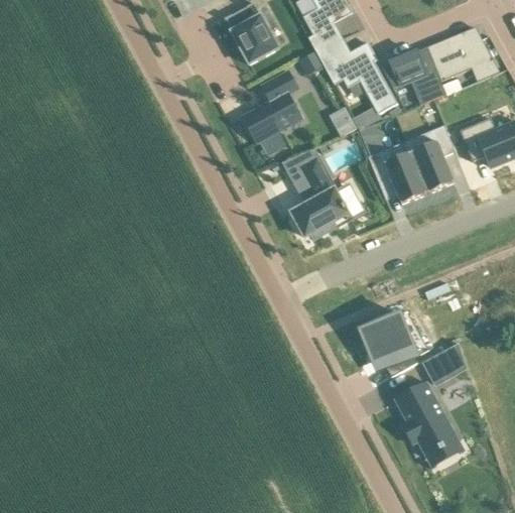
[(312,0),(317,8),(303,16),(313,34),(308,37),(315,51),(340,38),(332,23),(346,15),(341,7),(347,4),(345,0),(312,0)]
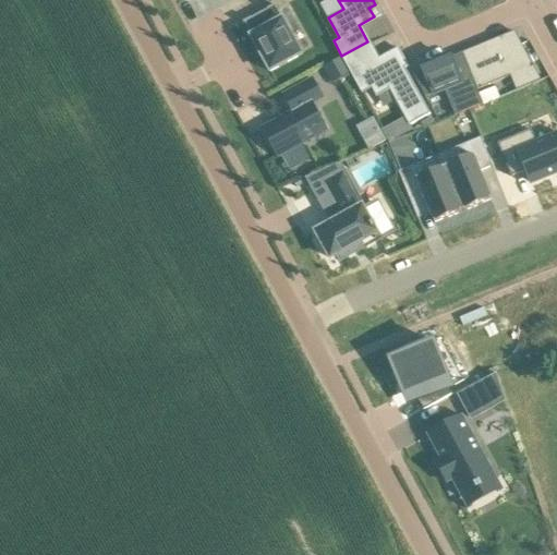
[(275,2),(242,20),(243,21),(244,21),(252,35),(251,35),(269,70),(302,51),(275,2)]
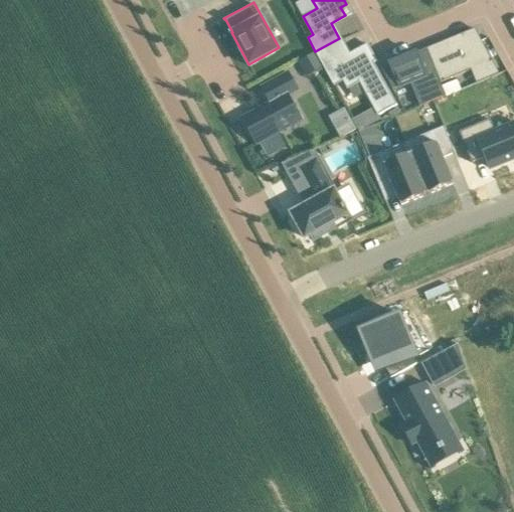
[(474,26),(426,46),(432,60),(441,80),(492,59),(474,26)]
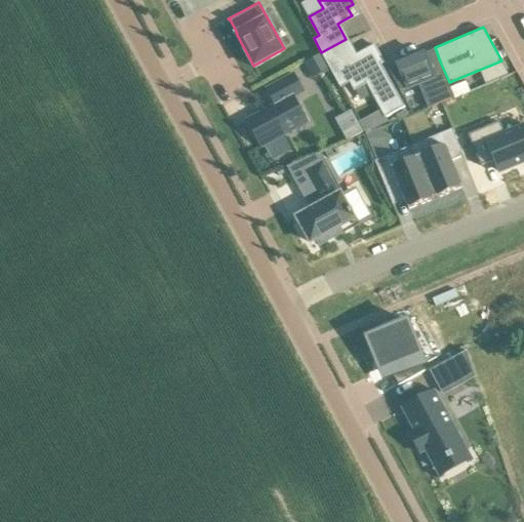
[(346,39),(321,52),(339,85),(349,80),(354,88),(366,82),(385,116),(404,105),(380,62),(384,59),(374,42),(354,53),(346,39)]
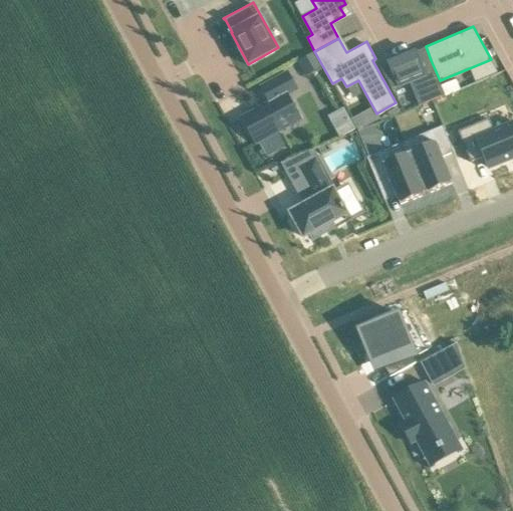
[(426,46),(379,65),(392,86),(409,80),(419,103),(445,92),(441,84),(440,80),(431,60),(426,46)]
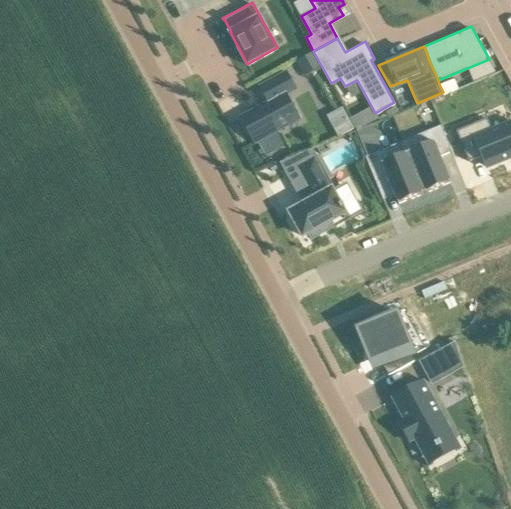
[(319,65),(311,51),(297,59),(305,73),(319,65)]
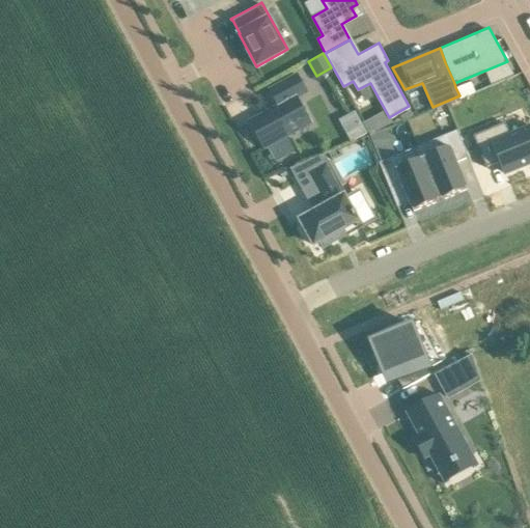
[(306,90),(297,73),(269,88),(278,105),(249,120),(263,146),(310,121),(297,95),(306,90)]
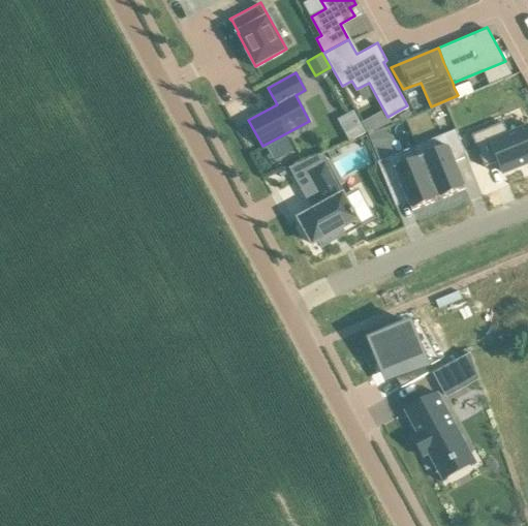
[(469,81),(454,87),(458,95),(472,90),(469,81)]
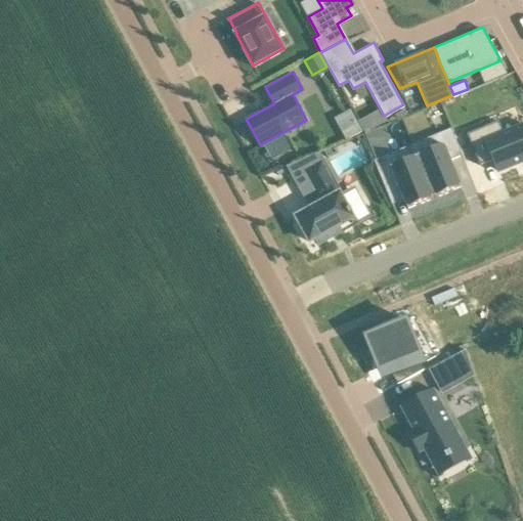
[(350,109),(335,117),(346,138),(361,130),(350,109)]
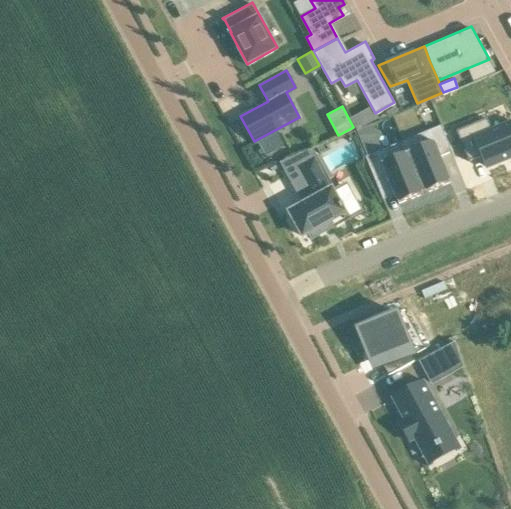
[(356,114),(350,117),(357,129),(362,125),(356,114)]
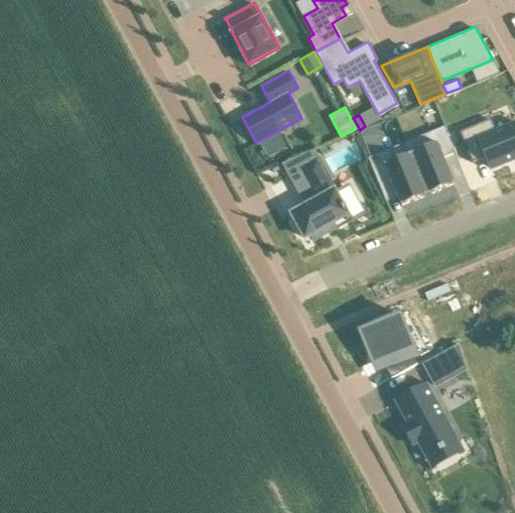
[(460,130),(472,161),(486,155),(491,166),(514,156),(514,122),(496,130),(491,118),(460,130)]
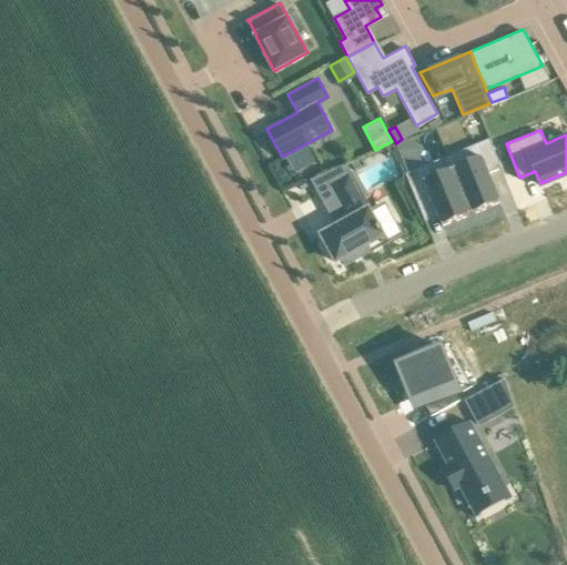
[(444,152),(467,211),(496,200),(484,169),(496,164),(484,134),(444,152)]
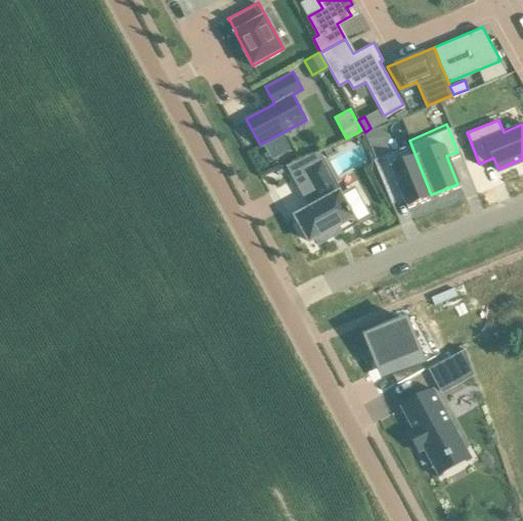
[(405,205),(431,194),(409,140),(373,157),(383,182),(394,178),(405,205)]
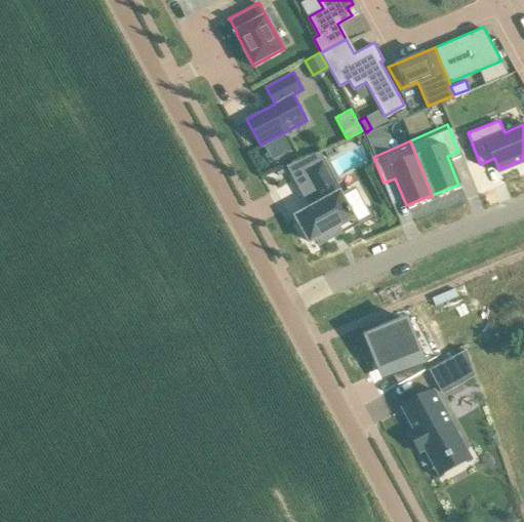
[(318,152),(288,164),(312,207),(296,215),(311,240),(317,237),(320,242),(341,230),(338,225),(354,216),(351,212),(354,211),(351,206),(349,208),(318,152)]
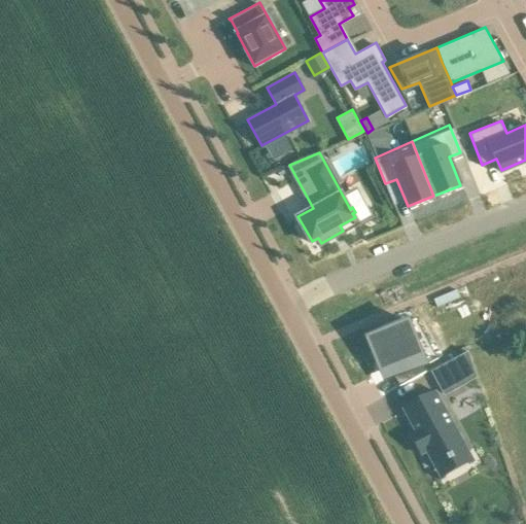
[(416,315),(367,339),(379,360),(386,357),(399,384),(426,371),(421,359),(434,352),(416,315)]
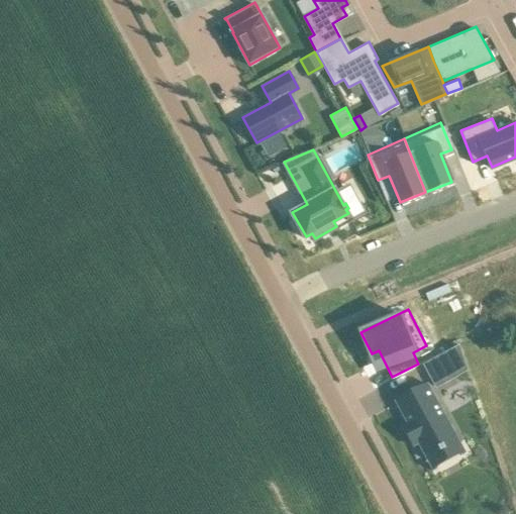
[(459,343),(431,358),(442,377),(467,364),(459,343)]
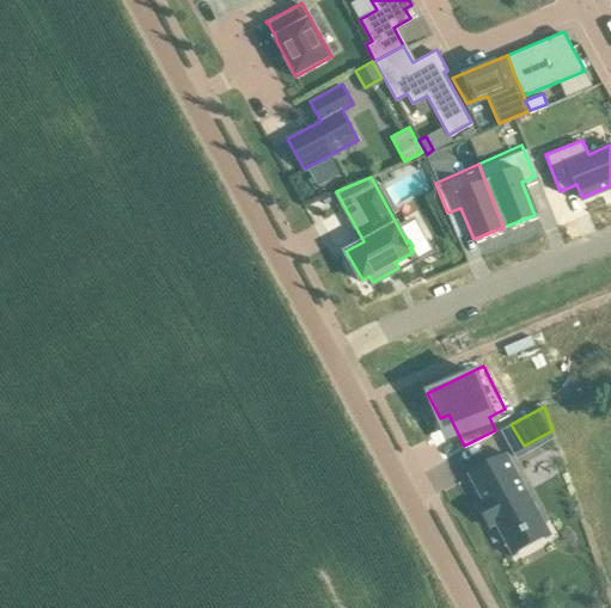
[(544,521),(507,452),(469,473),(507,541),(544,521)]
